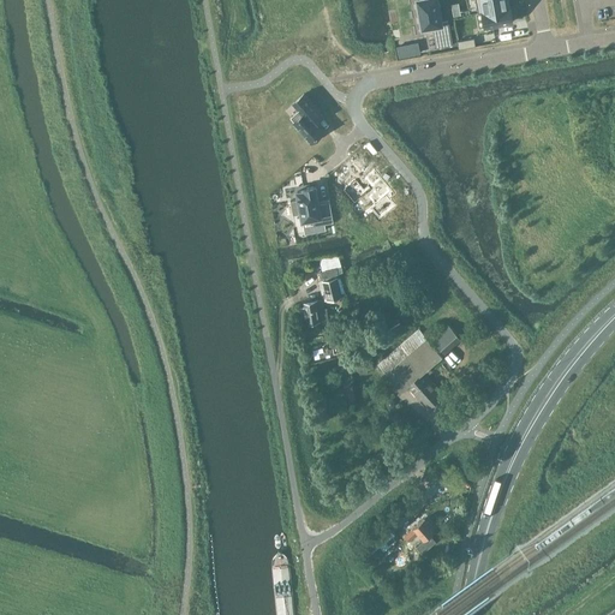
[(453,46),(449,22),(442,23),(437,0),(419,0),(418,0),(423,29),(433,27),(437,48),(453,46)]
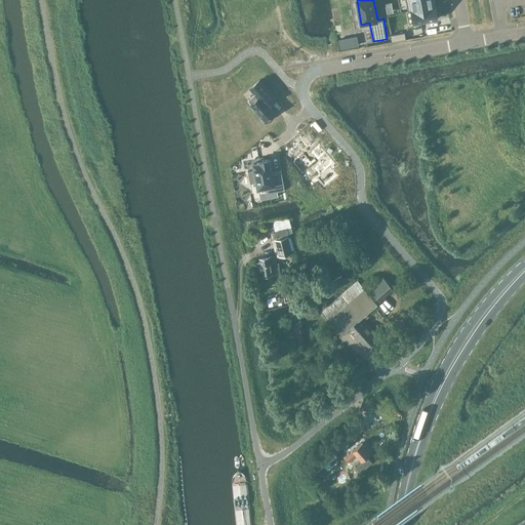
[(402,0),(403,0),(406,0),(408,12),(413,11),(436,7),(436,6),(435,6),(434,1),(436,1),(436,0),(402,0)]
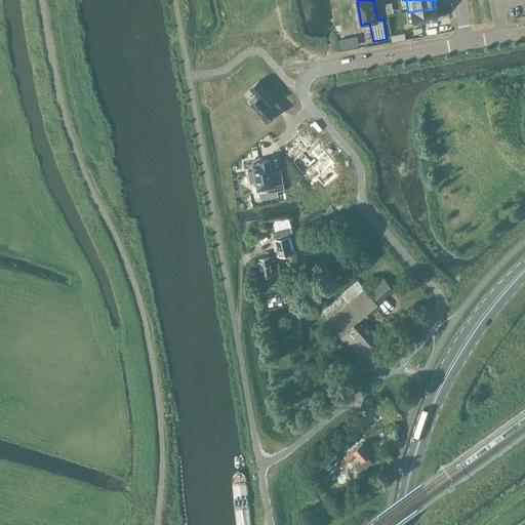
[(436,7),(413,11),(415,24),(438,18),(436,7)]
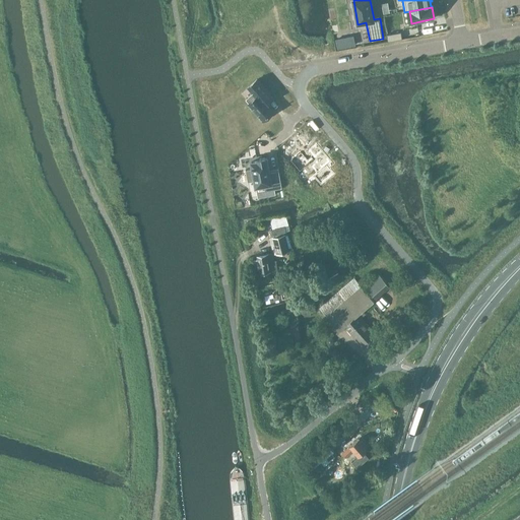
[(401,33),(387,35),(388,42),(402,40),(401,33)]
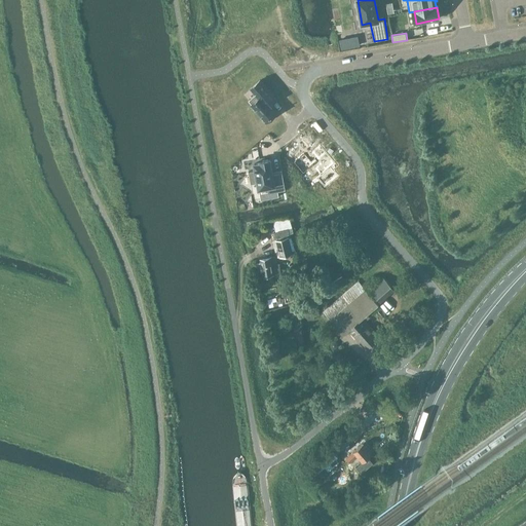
[(358,36),(350,38),(352,47),(360,46),(358,36)]
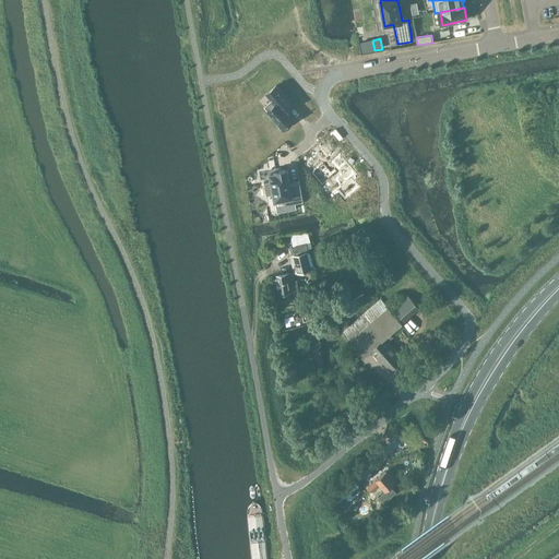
[(266,113),(283,130),(284,129),(287,129),(290,126),(290,123),(295,119),(285,107),(290,102),(276,85),(266,94),(275,105),(266,113)]
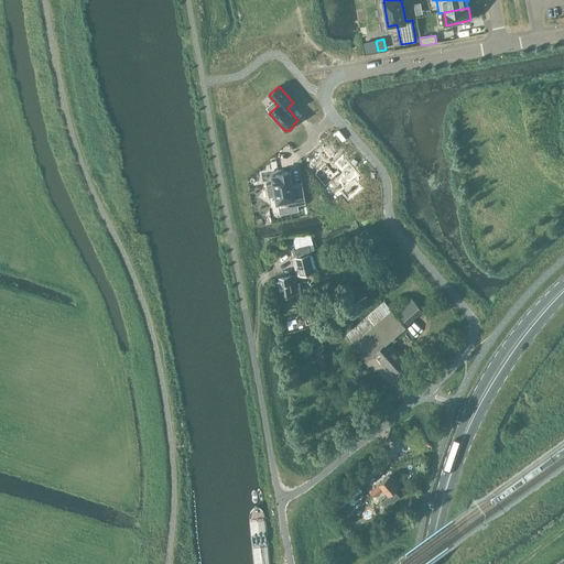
[(316,164),(313,160),(302,170),(313,182),(323,173),(332,182),(328,186),(337,195),(351,183),(344,174),(348,170),(331,151),(316,164)]
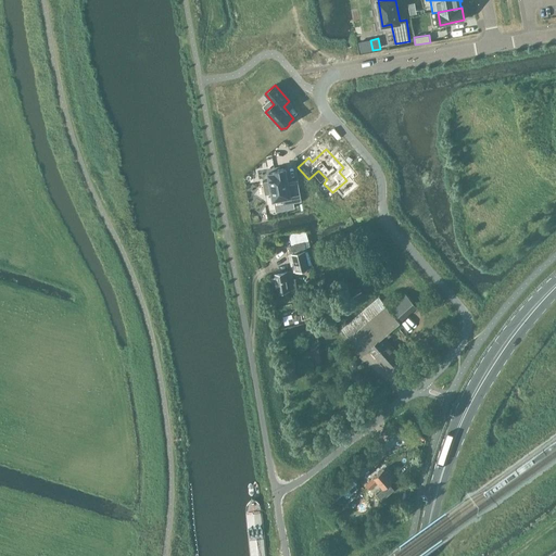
[(286,207),(302,204),(299,187),(288,189),(286,174),(276,176),(276,178),(269,179),(270,187),(264,188),(265,198),(273,197),(274,203),(285,201),(286,207)]
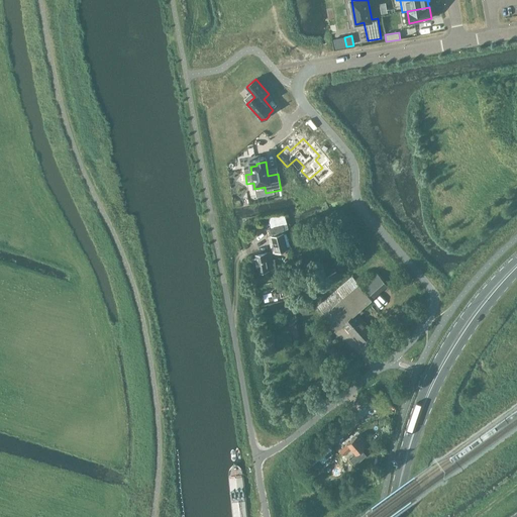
[(284,225),(270,228),(272,236),(284,233),(286,232),(284,225)]
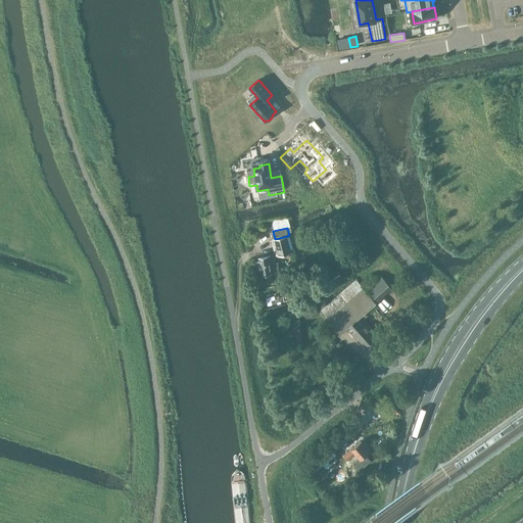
[(275,239),(274,239),(279,256),(291,253),(287,236),(275,239)]
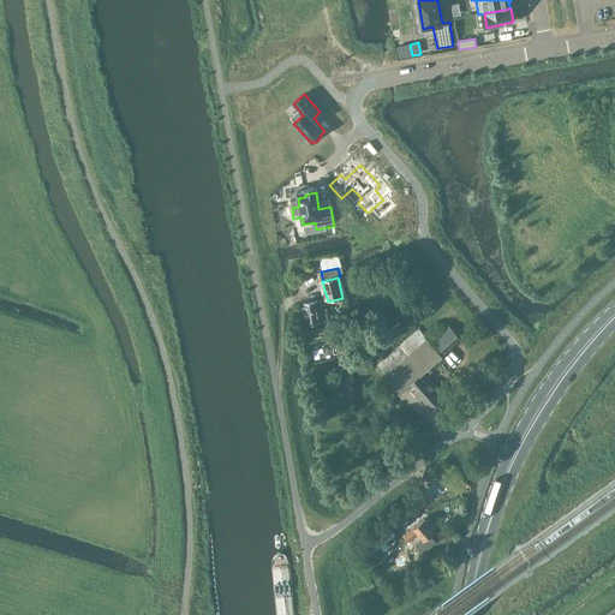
[(308,323),(328,320),(327,308),(323,308),(322,300),(305,303),(305,308),(299,309),(300,318),(306,317),(308,323)]
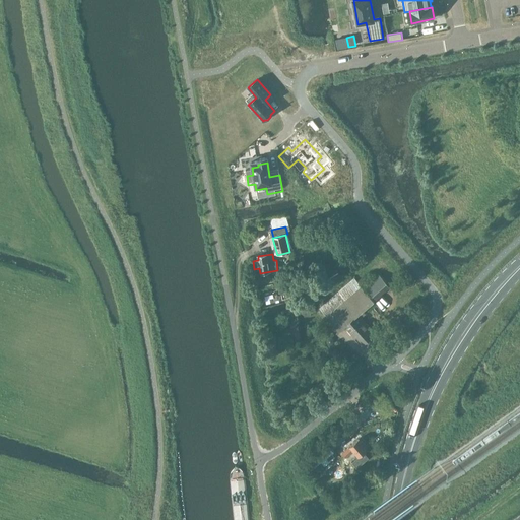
[(338,271),(329,277),(332,280),(340,275),(338,271)]
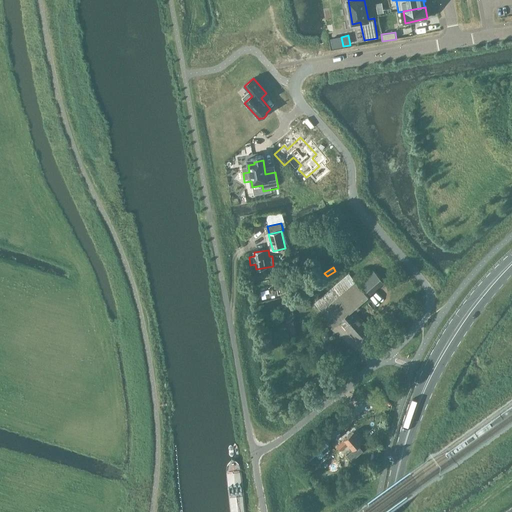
[(373,270),(360,282),(367,291),(381,279),(373,270)]
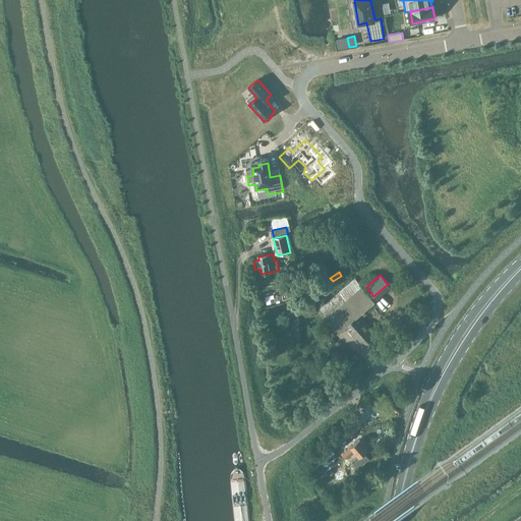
[(374,302),(361,287),(347,300),(339,292),(320,309),(341,333),(346,328),(362,346),(375,334),(359,316),(374,302)]
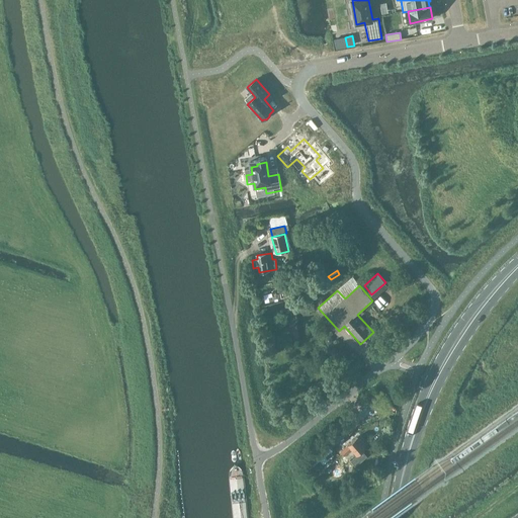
[(357,437),(341,451),(345,456),(352,450),(357,455),(351,460),(356,466),(367,457),(362,451),(366,447),(357,437)]
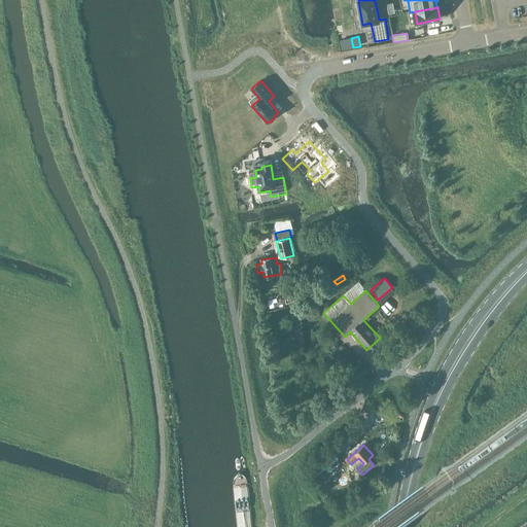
[(326,473),(341,462),(331,451),(318,461),(325,468),(323,469),(326,473)]
